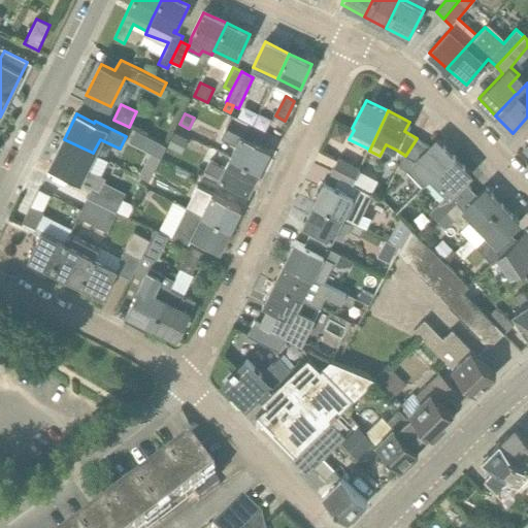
[(259,171),(270,150),(240,134),(240,135),(226,128),(221,138),(236,146),(230,157),(259,171)]
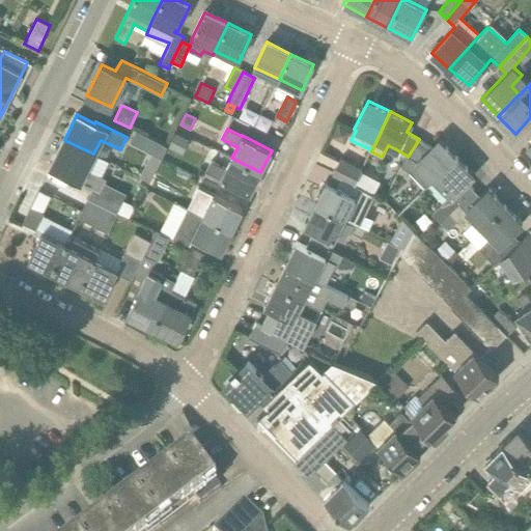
[(162,158),(167,146),(136,131),(130,142),(162,158)]
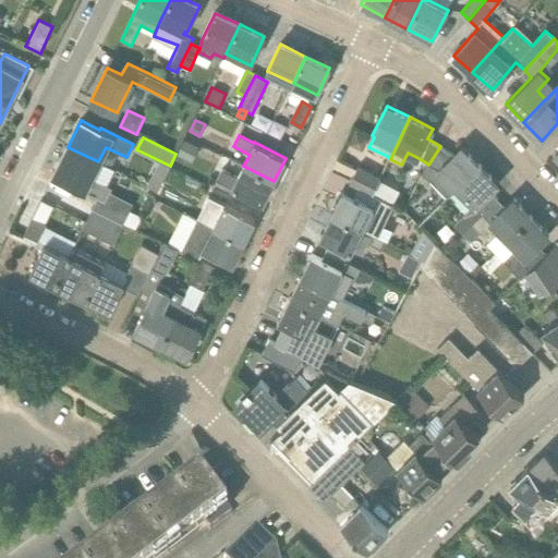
[(183,140),(177,155),(192,161),(198,146),(183,140)]
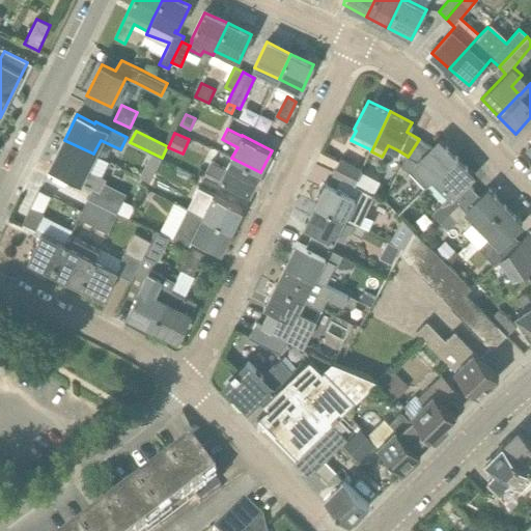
[(456,157),(440,140),(432,147),(419,139),(408,157),(401,167),(408,170),(425,188),(456,157)]
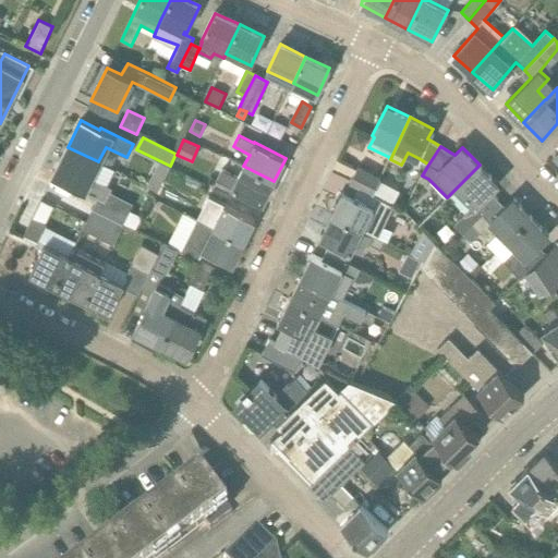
[(91,178),(98,161),(68,147),(53,174),(73,184),(72,186),(104,203),(111,187),(91,178)]
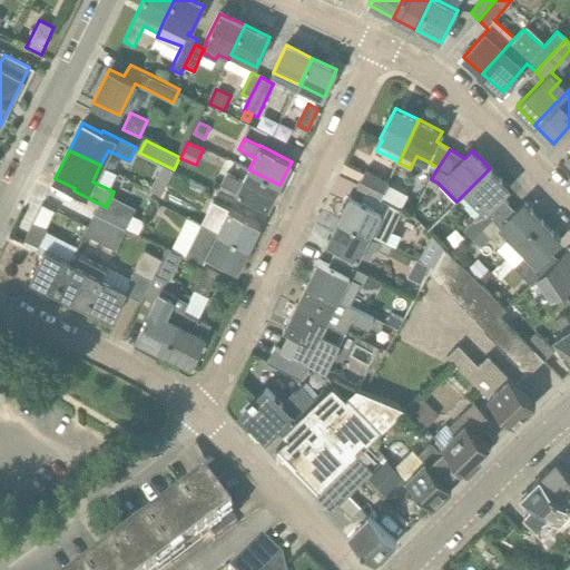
[(501,196),(509,187),(490,168),(467,193),(483,210),(463,231),(472,238),(508,204),(501,196)]
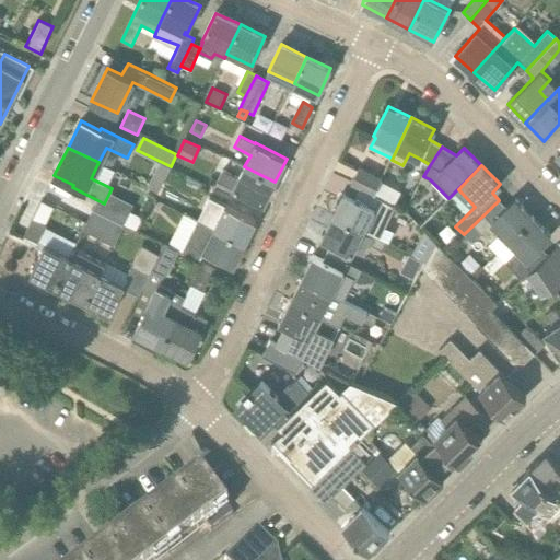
[(264,205),(275,182),(244,166),(238,178),(222,171),(217,182),(233,189),(233,190),(264,205)]
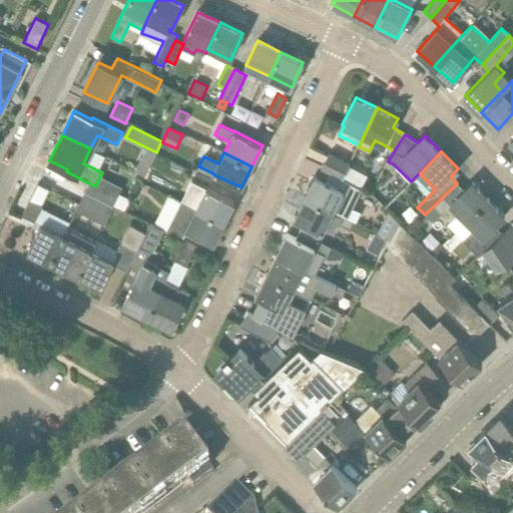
[(322,168),(329,172),(343,178),(351,164),(329,153),(322,168)]
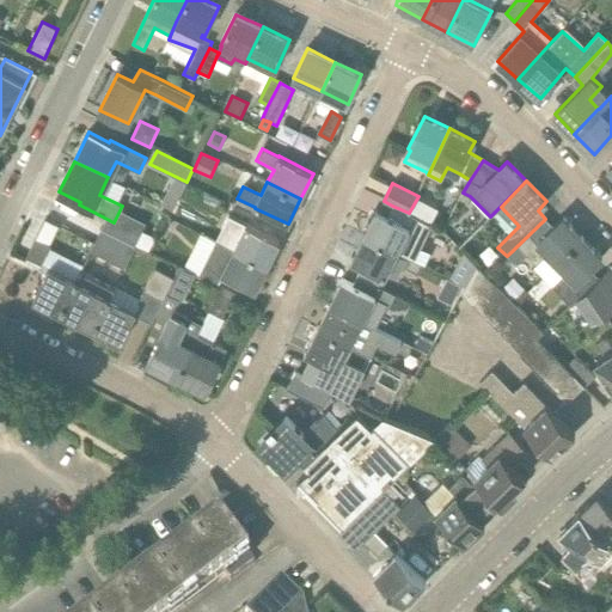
[(160,204),(171,209),(172,210),(179,196),(167,190),(160,204)]
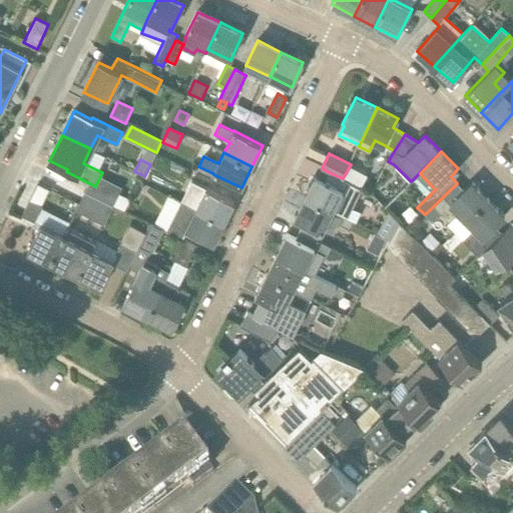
[(362,188),(343,178),(329,172),(325,181),(315,176),(305,197),(334,212),(334,211),(347,218),(362,188)]
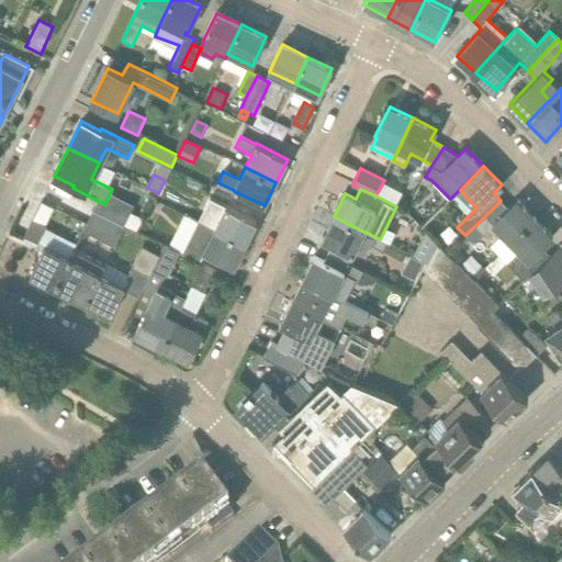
[(246,244),(257,222),(226,206),(225,208),(210,200),(204,211),(208,213),(203,224),(246,244)]
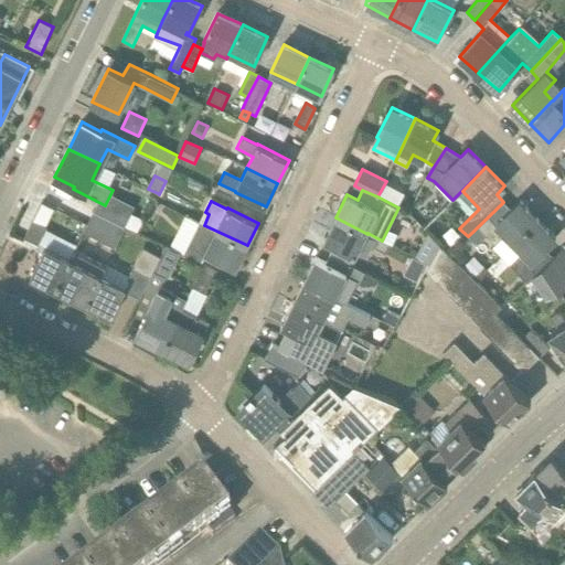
[(515,242),(537,220),(520,201),(511,210),(503,202),(468,236),(476,245),(487,235),(496,244),(505,232),(515,242)]
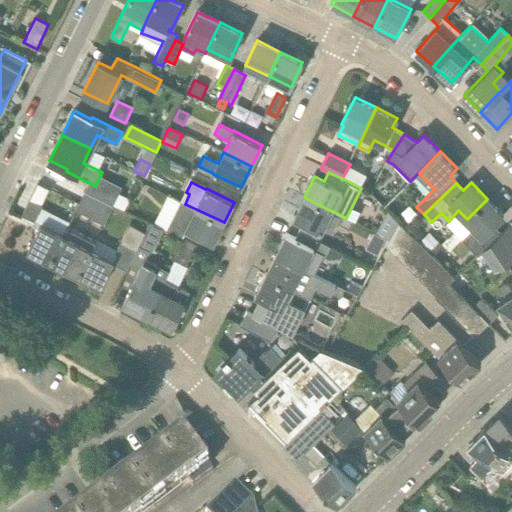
[(96,217),(105,200),(102,199),(85,190),(76,207),(96,217)]
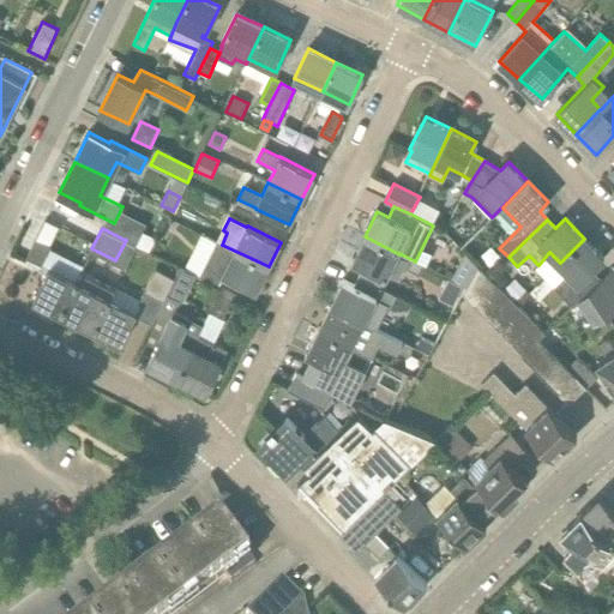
[(269,266),(222,245),(216,242),(202,235),(185,269),(196,275),(218,286),(223,276),(256,293),(269,266)]
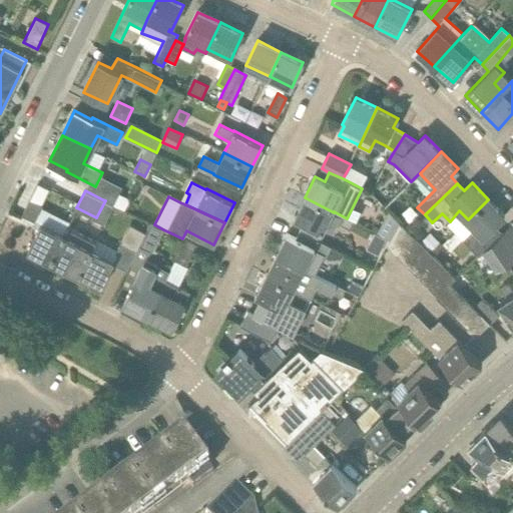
[(319,240),(334,212),(305,197),(294,218),(304,223),(300,231),(327,244),(319,240)]
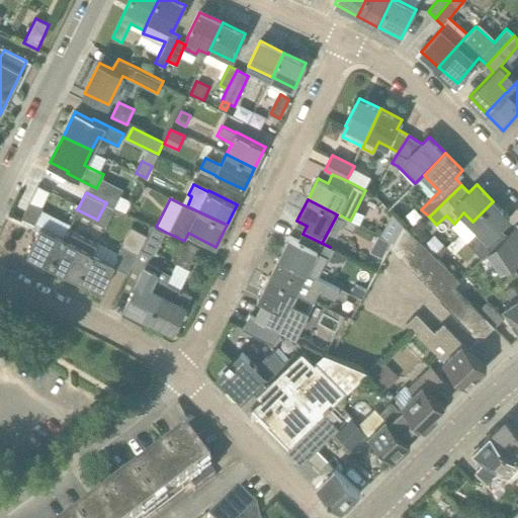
[(500,229),(510,219),(493,201),(472,222),(478,227),(466,239),(485,257),(488,254),(498,245),(507,236),(500,229)]
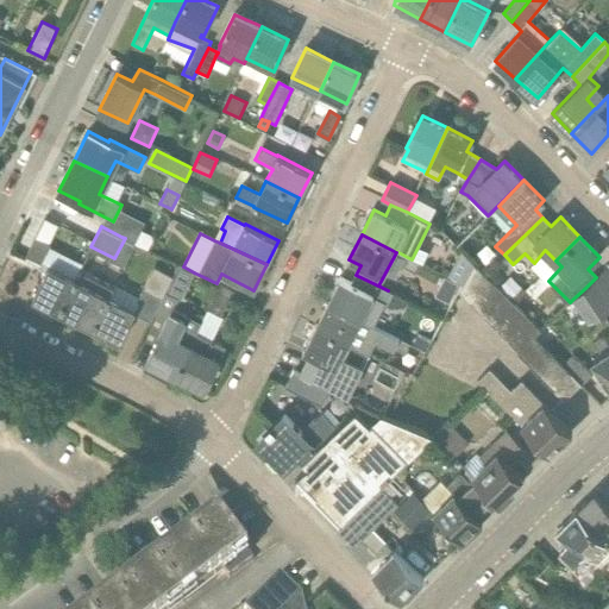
[(51,245),(35,238),(26,256),(42,264),(51,245)]
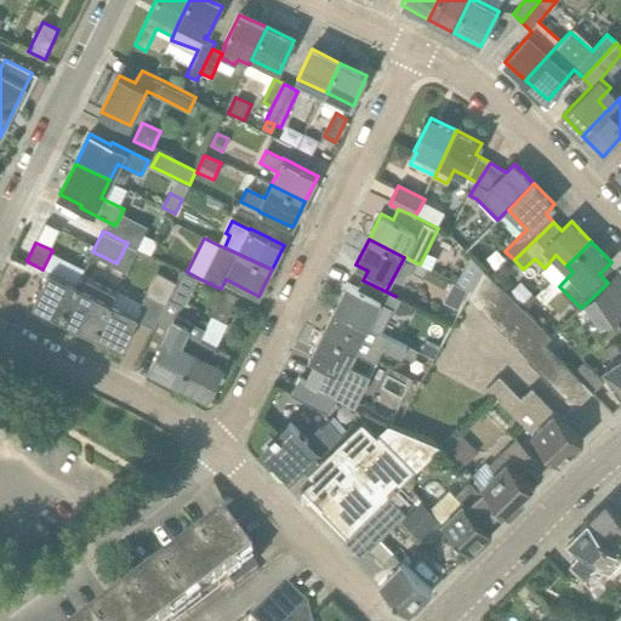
[(127,243),(117,263),(127,268),(137,249),(137,248),(127,243)]
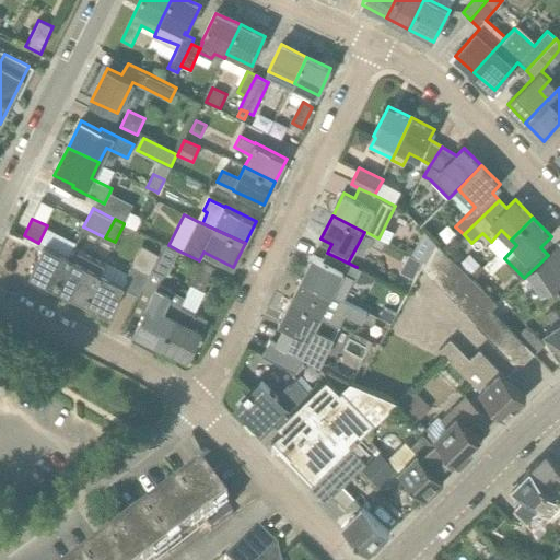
[(168,245),(164,243),(160,254),(152,268),(166,276),(178,251),(168,245)]
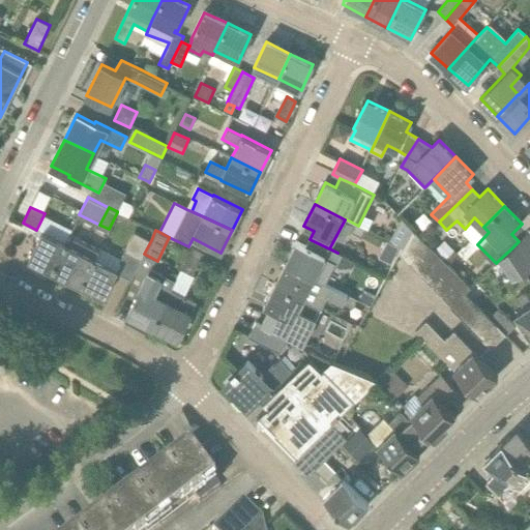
[(399,254),(411,265),(429,246),(412,230),(399,254)]
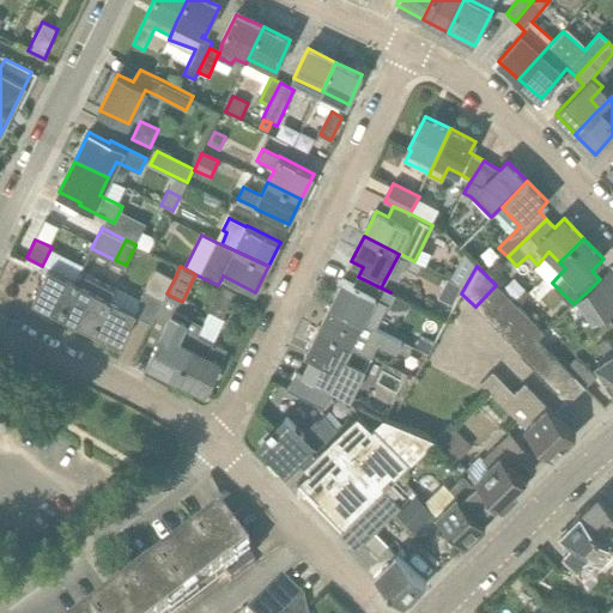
[(59,314),(76,280),(49,267),(32,301),(59,314)]
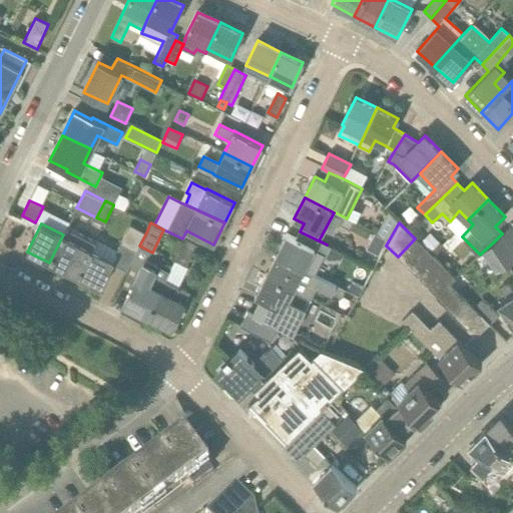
[(130,224),(112,261),(112,264),(127,271),(139,245),(146,232),(130,224)]
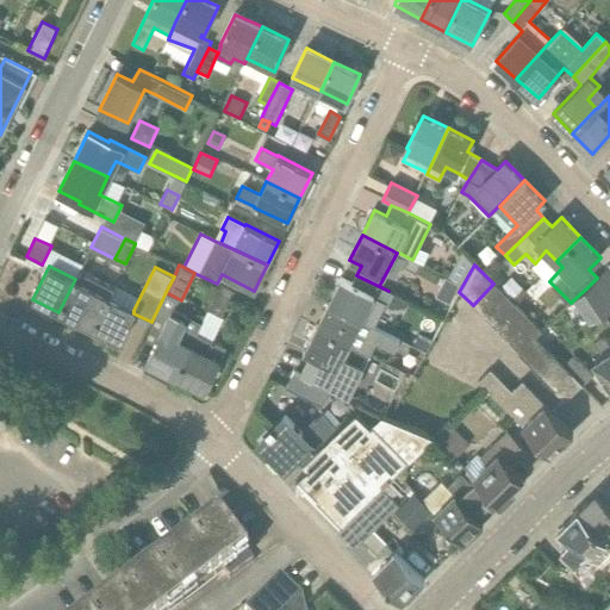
[(586,288),(602,313),(603,315),(609,310),(609,274),(607,268),(586,288)]
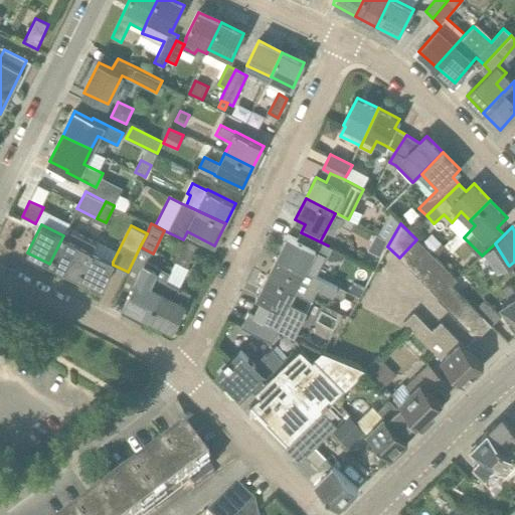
[(77,278),(101,289),(113,265),(113,262),(114,261),(93,249),(96,242),(67,227),(63,235),(49,264),(50,264),(48,268),(76,281),(77,278)]
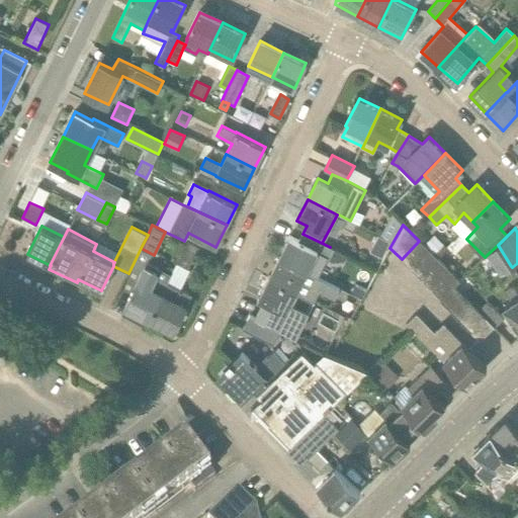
[(330,247),(303,234),(298,241),(289,236),(278,259),(308,273),(318,253),(330,259),(334,250),(330,247)]
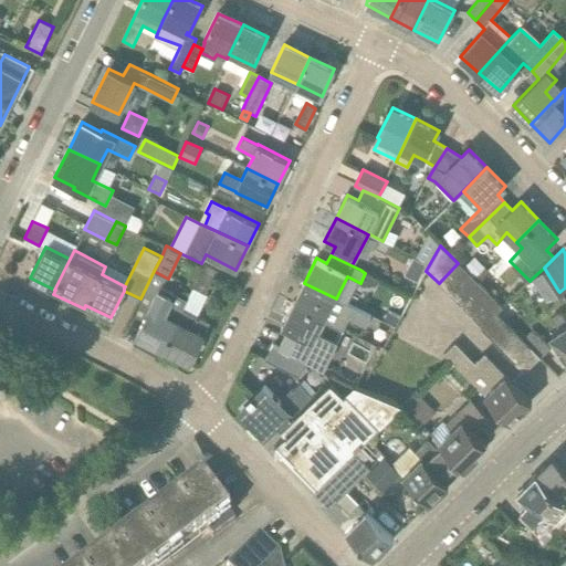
[(439,283),(450,294),(469,274),(458,263),(439,283)]
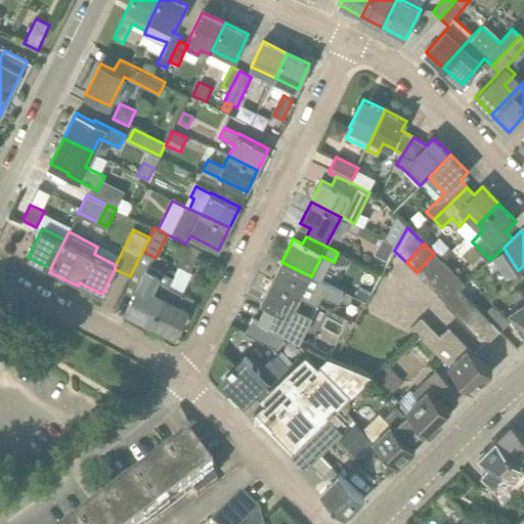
[(189,273),(201,251),(189,246),(178,268),(189,273)]
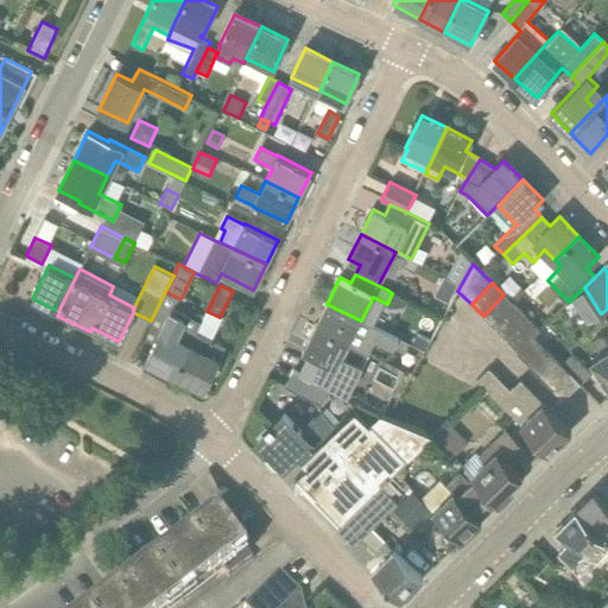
[(587,321),(600,312),(584,287),(572,298),(587,321)]
